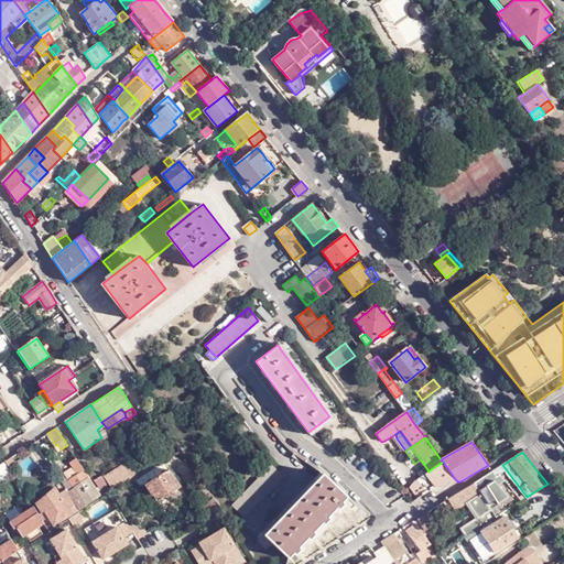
[(163,463),(158,453),(132,468),(137,474),(138,473),(141,477),(163,463)]
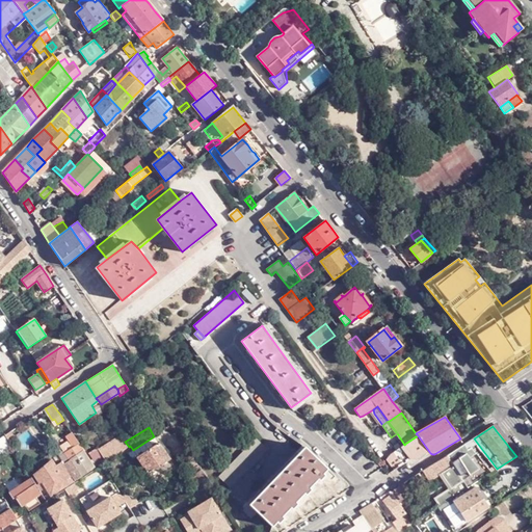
[(75,480),(94,469),(83,452),(84,451),(80,445),(71,431),(64,435),(68,440),(72,447),(63,452),(58,455),(63,463),(71,474),(75,480)]
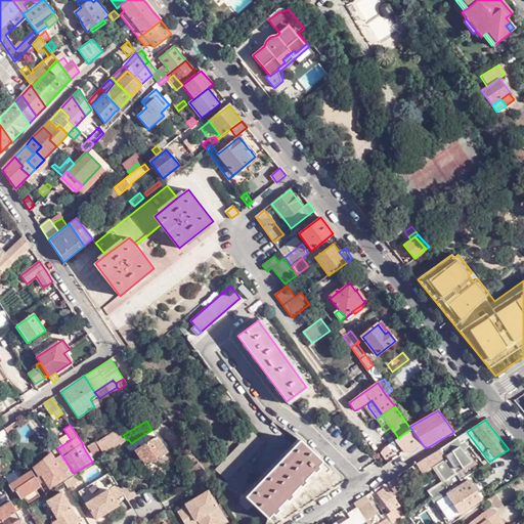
[(9,426),(4,429),(9,436),(14,433),(9,426)]
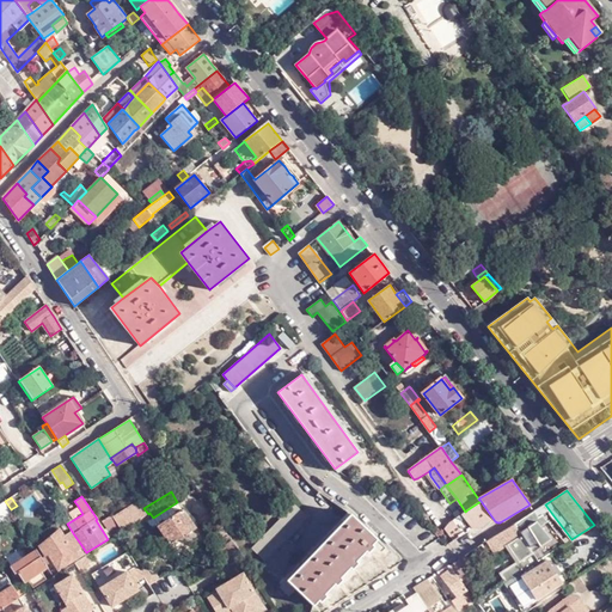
[(11,509),(5,501),(0,503),(0,521),(0,524),(14,514),(11,509)]
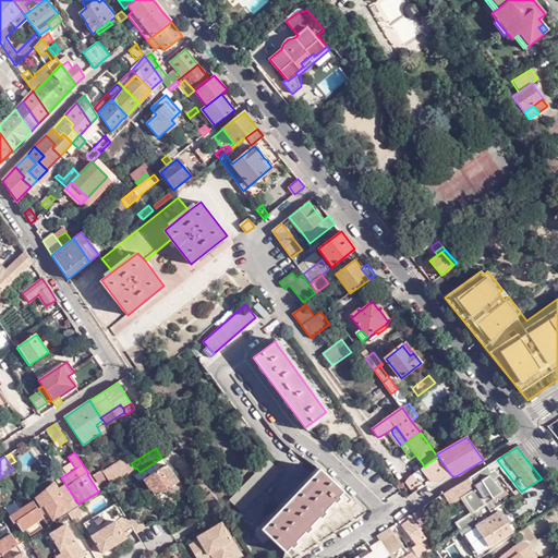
[(440,485),(451,475),(438,457),(425,465),(440,485)]
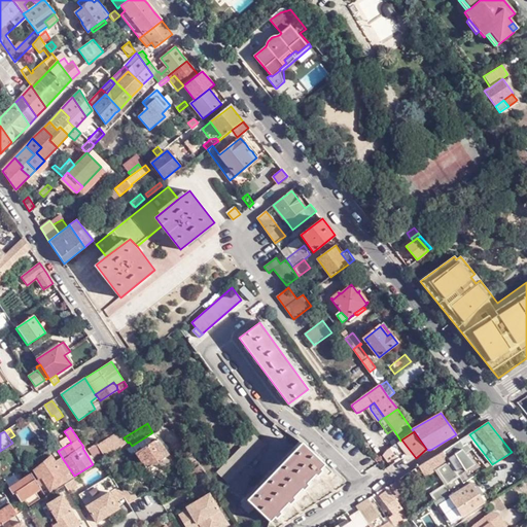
[(128,443),(124,437),(120,432),(99,447),(100,449),(91,455),(96,462),(101,459),(105,457),(117,449),(118,449),(128,443)]
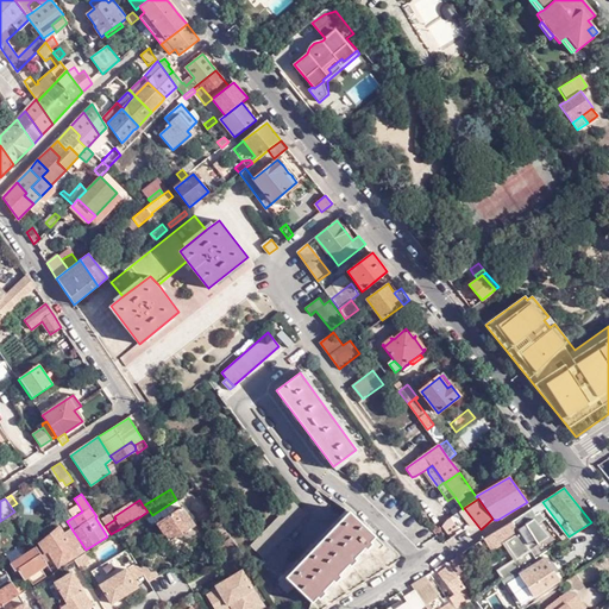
[(68,510),(73,518),(82,512),(77,503),(68,510)]
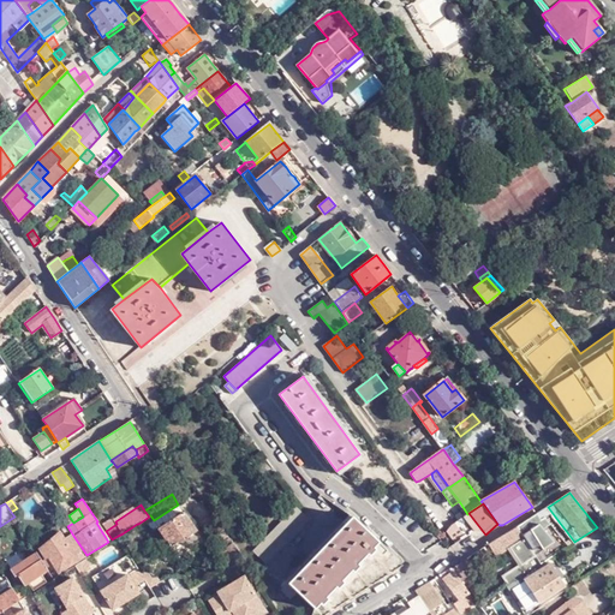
[(185,538),(196,531),(184,512),(159,527),(172,548),(185,538)]
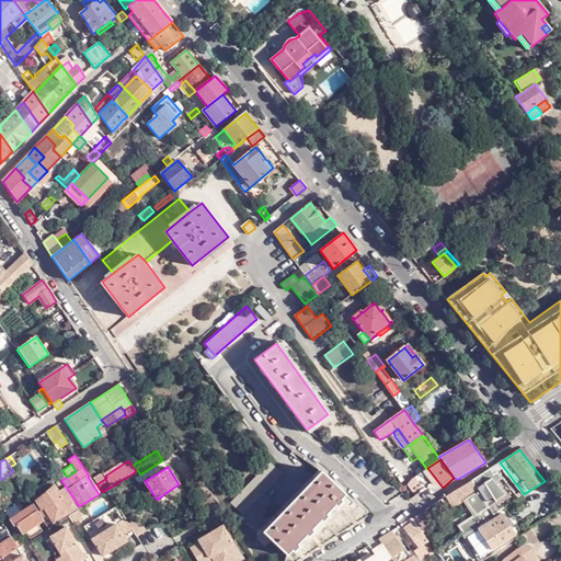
[(433,485),(443,488),(427,468),(426,469),(422,471),(418,476),(420,478),(427,490),(433,485)]
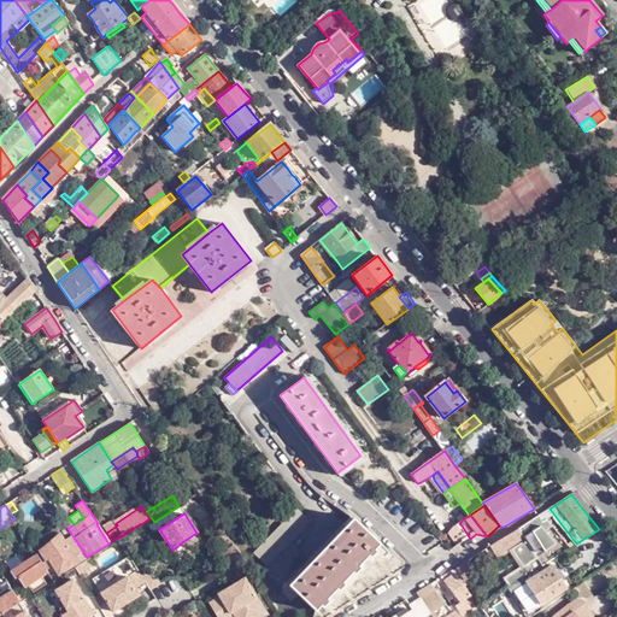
[(289,586),(298,594),(316,612),(321,607),(323,609),(324,607),(329,604),(329,603),(328,600),(338,591),(339,593),(340,592),(345,587),(345,586),(344,583),(353,574),(354,576),(356,575),(359,570),(362,569),(359,568),(368,558),(370,559),(371,559),(376,554),(376,553),(375,551),(380,546),(353,519),(289,586)]
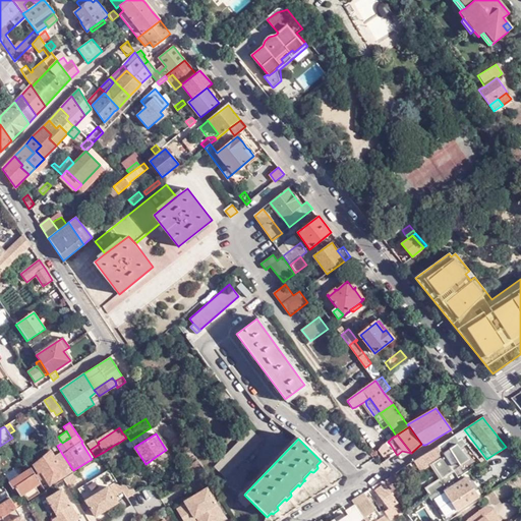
[(379,451),(386,462),(389,460),(397,455),(390,444),(379,451)]
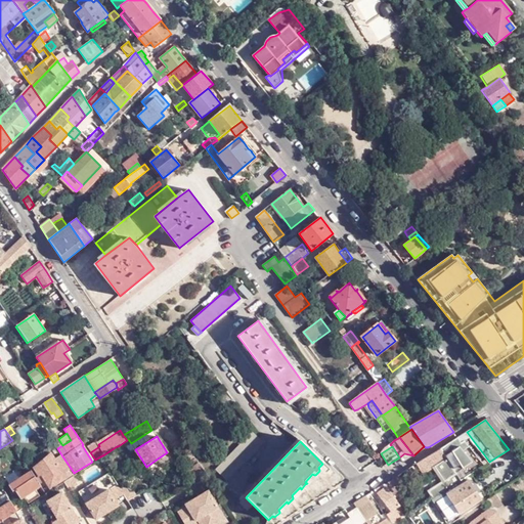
[(40,474),(36,477),(40,483),(44,480),(50,488),(62,480),(68,477),(63,472),(70,467),(62,456),(56,461),(47,447),(30,459),(40,474)]
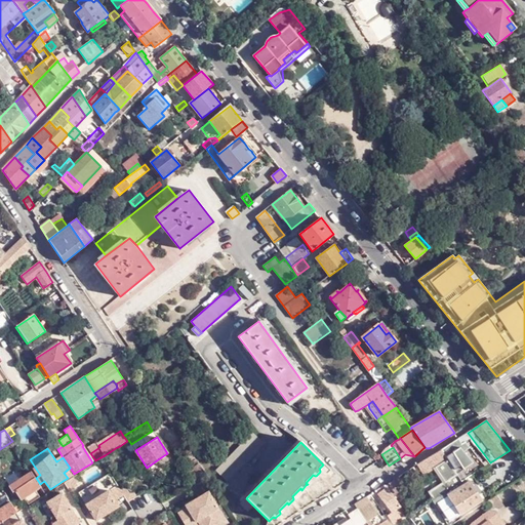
[(441,449),(413,467),(419,477),(435,467),(447,482),(431,492),(436,499),(439,497),(436,493),(453,481),(456,486),(463,482),(446,456),(441,449)]
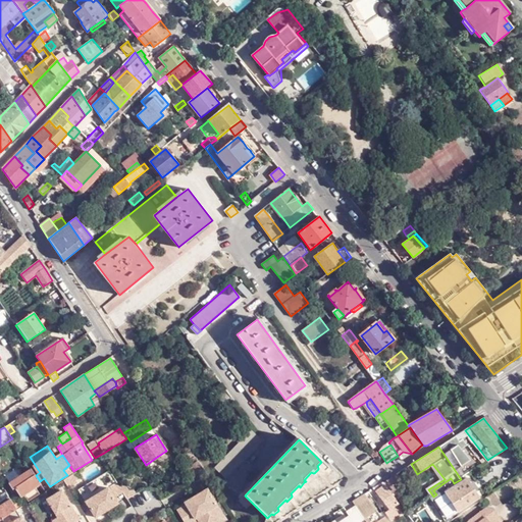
[(444,454),(461,479),(470,472),(466,466),(465,467),(452,449),(444,454)]
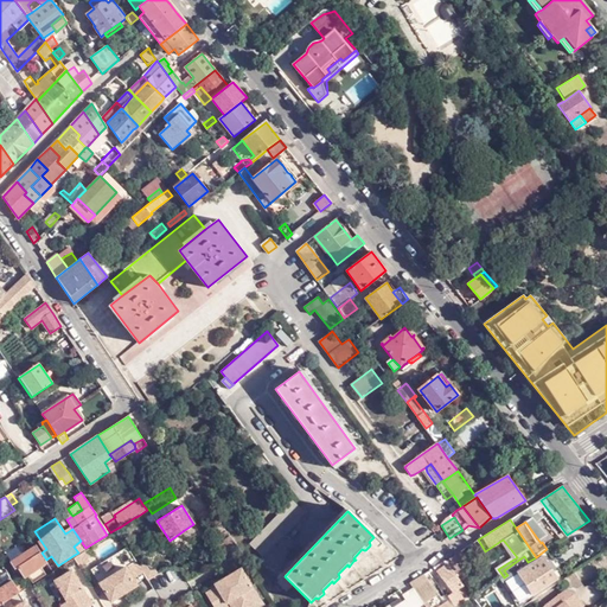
[(193,524),(183,531),(189,540),(196,535),(199,538),(205,534),(203,530),(198,532),(193,524)]
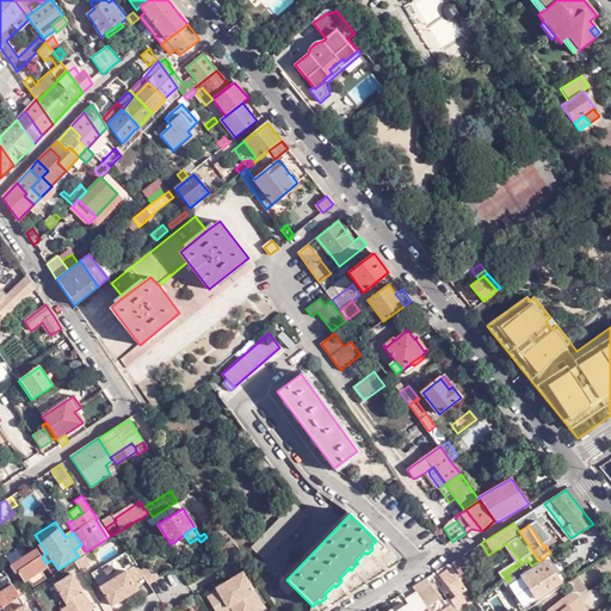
[(53,574),(31,542),(5,559),(24,587),(17,591),(19,596),(28,591),(31,588),(53,574)]
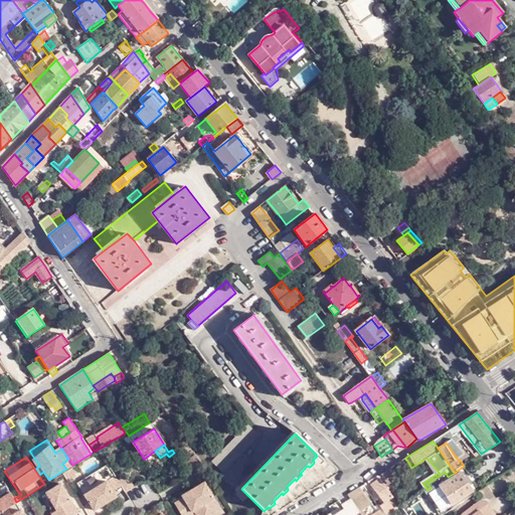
[(107,463),(76,482),(94,509),(116,495),(106,479),(114,474),(107,463)]
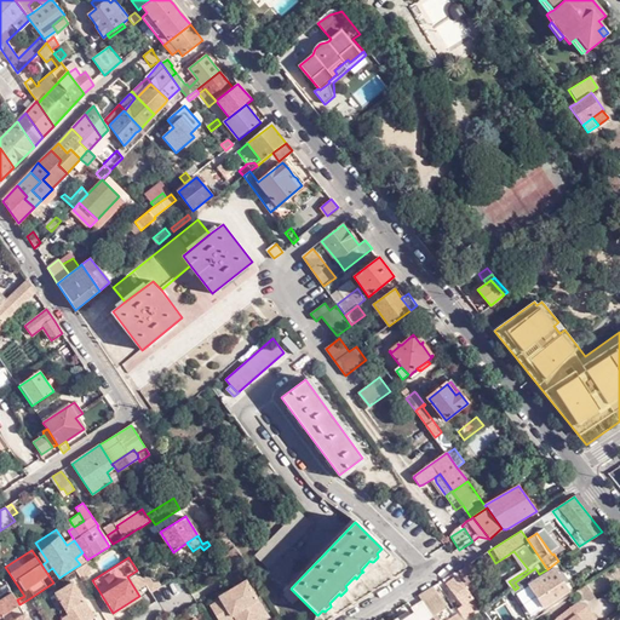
[(90,572),(84,562),(80,564),(74,568),(80,578),(90,572)]
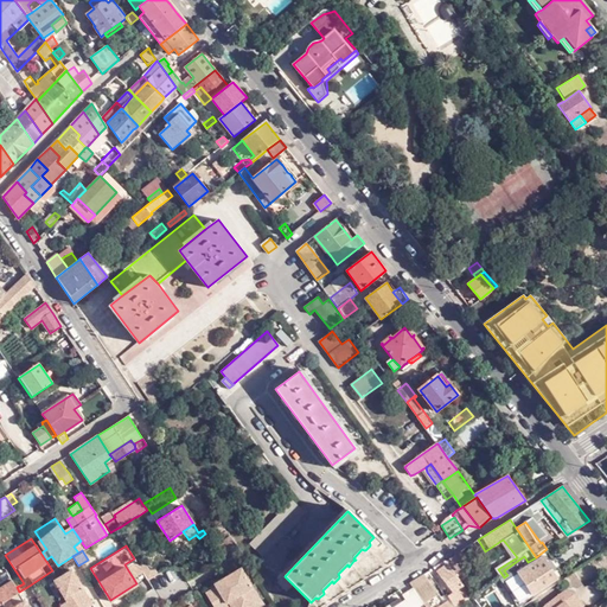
[(460,551),(445,561),(447,564),(464,583),(467,580),(460,569),(468,563),(460,551)]
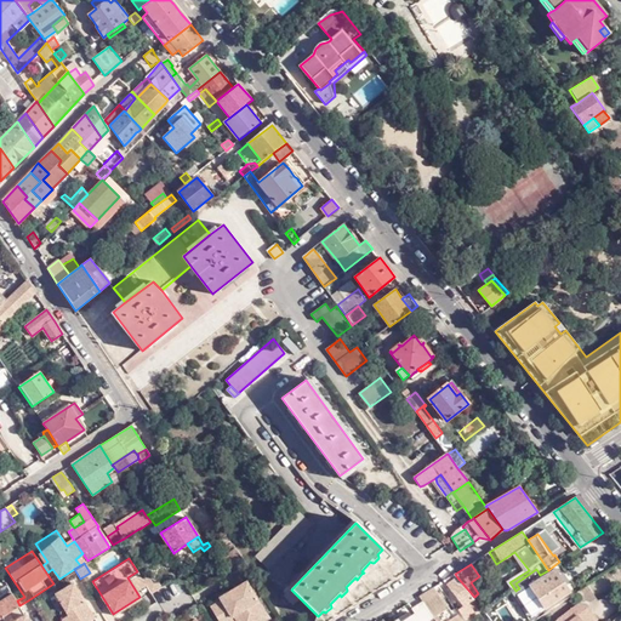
[(516,584),(519,588),(525,585),(529,582),(540,575),(536,569),(516,584)]
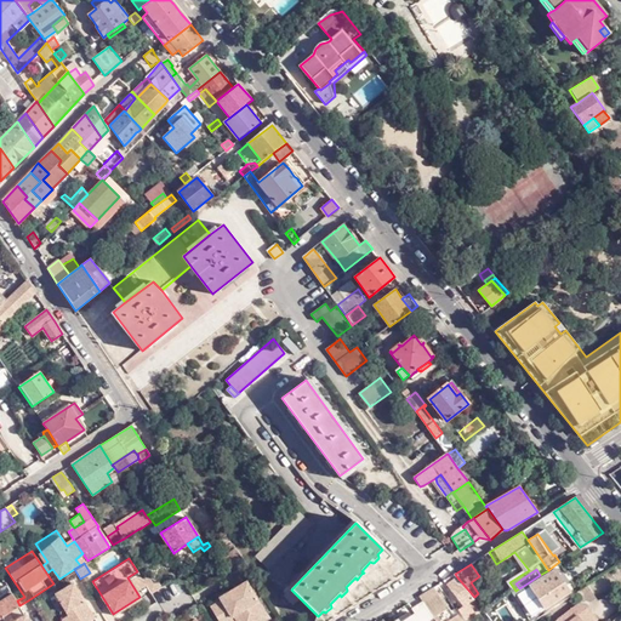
[(571,592),(556,569),(534,584),(548,607),(571,592)]
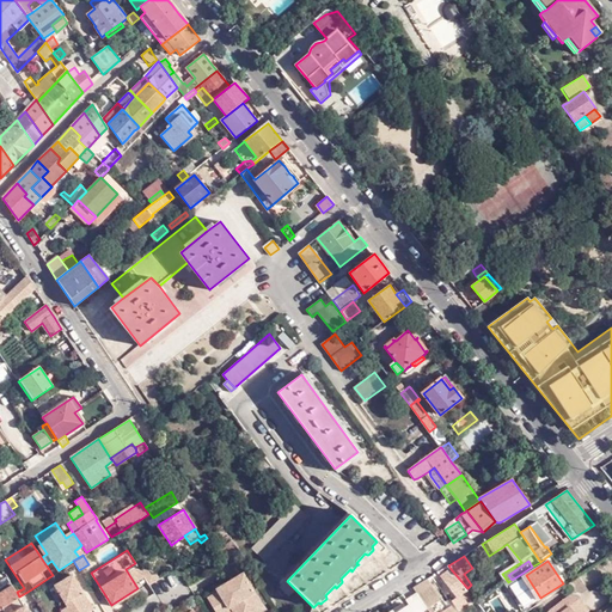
[(451,569),(441,576),(457,597),(457,598),(469,589),(467,588),(451,569)]
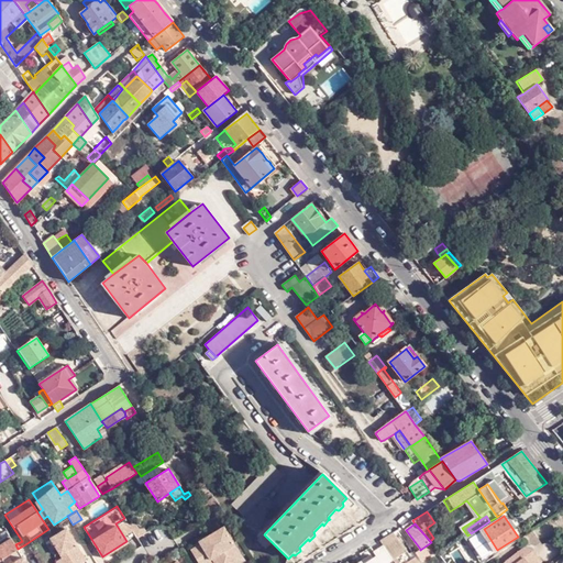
[(200,542),(190,548),(199,562),(211,558),(214,562),(225,562),(227,562),(240,562),(244,561),(223,525),(207,534),(208,537),(200,542)]
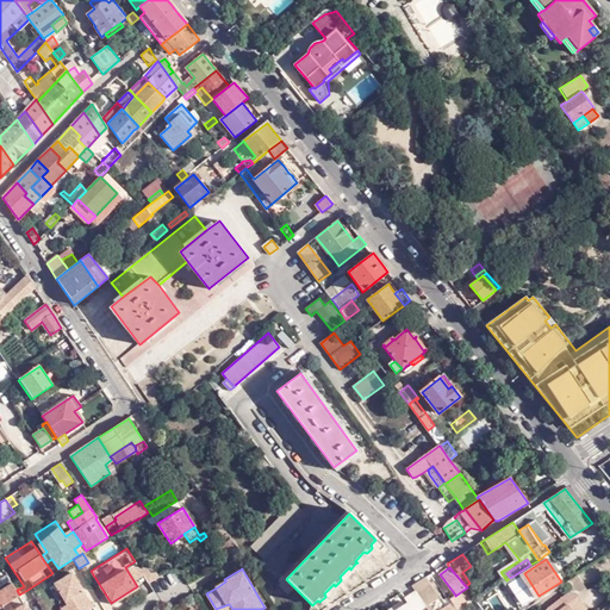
[(73,571),(54,582),(67,602),(70,609),(86,609),(94,605),(73,571)]
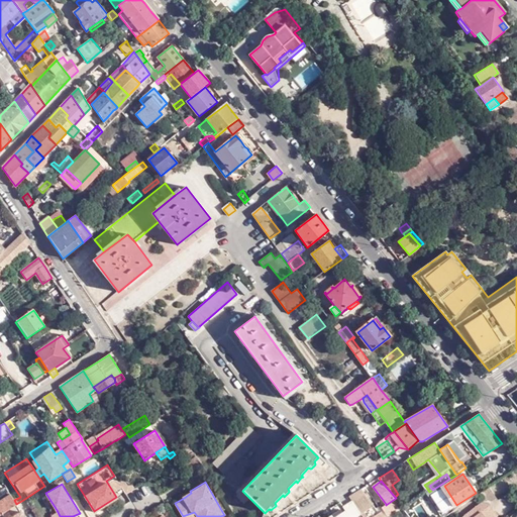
[(7,488),(0,492),(0,493),(3,499),(10,494),(10,493),(7,488)]
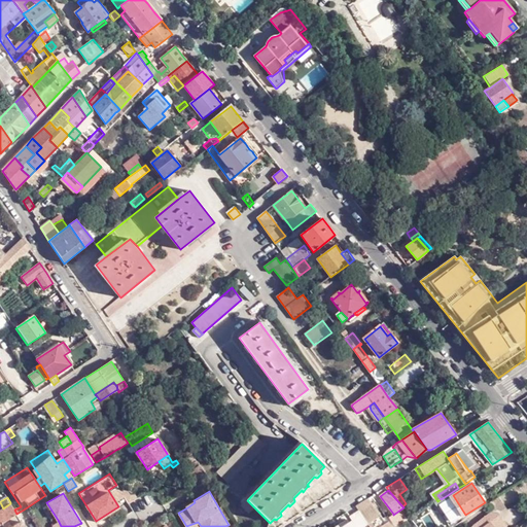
[(502,503),(499,497),(491,502),(494,508),(502,503)]
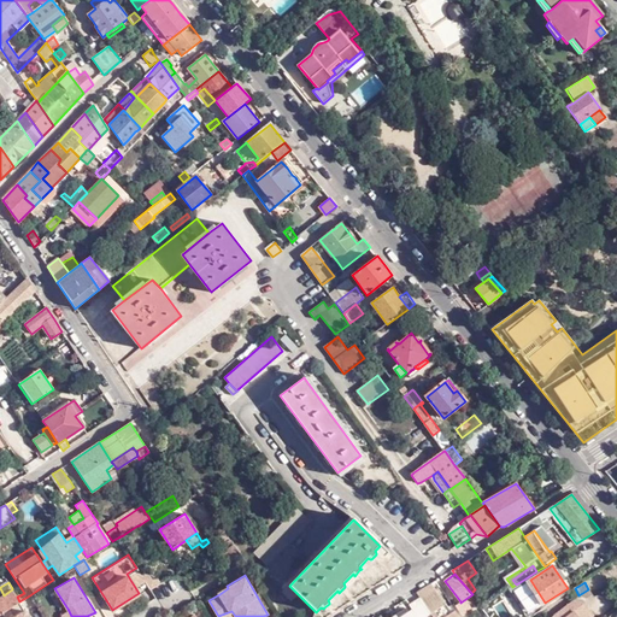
[(291,601),(298,594),(289,586),(282,593),(291,601)]
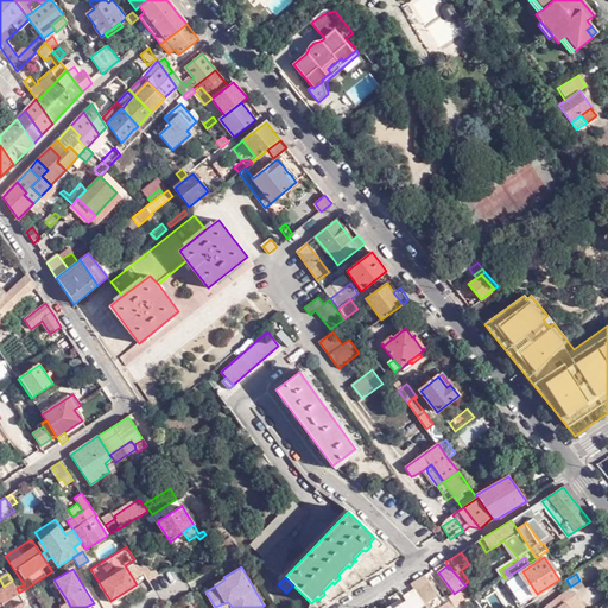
[(0,580),(0,605),(19,593),(12,581),(4,587),(0,580)]
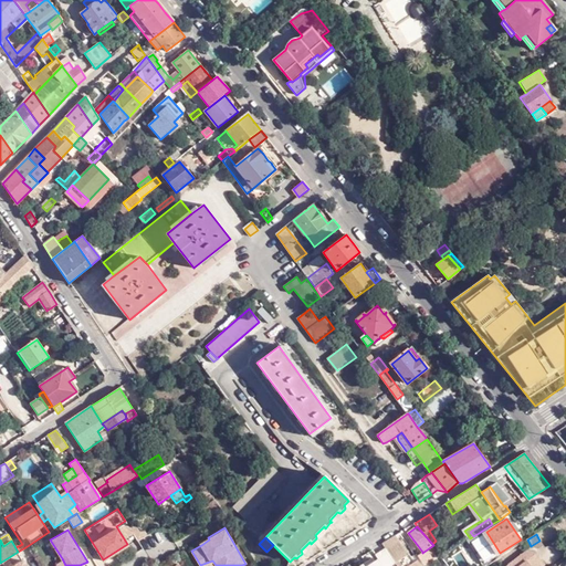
[(440,553),(433,545),(422,553),(422,552),(418,555),(425,564),(440,553)]
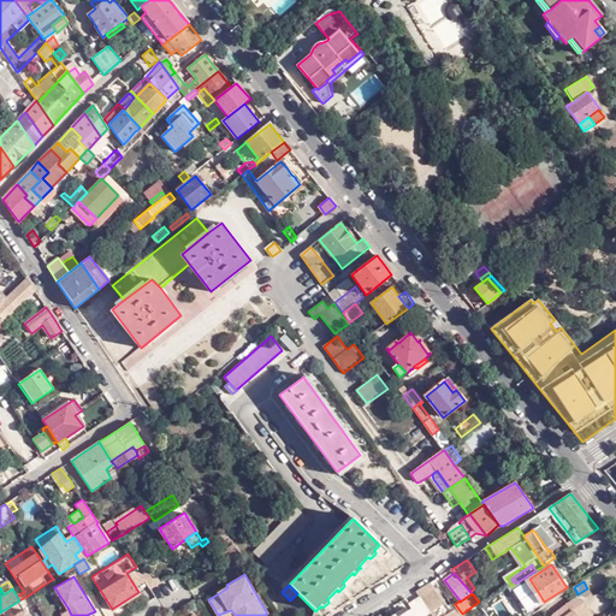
[(592,615),(581,602),(575,602),(554,615),(592,615)]
